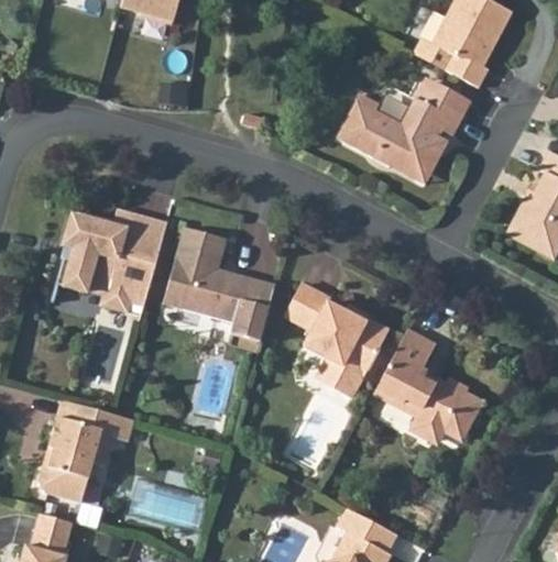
[(119,0),(117,8),(137,13),(137,17),(168,25),(175,0),(119,0)]
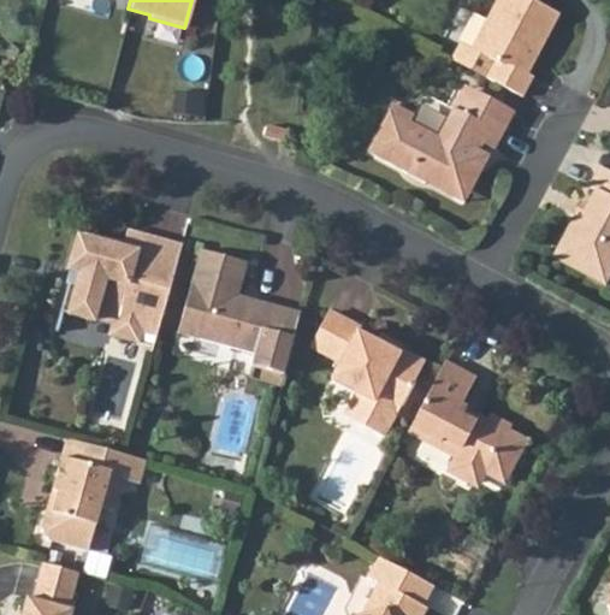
[(495,60),(485,77),(521,98),(534,76),(527,72),(560,15),(533,0),(497,0),(471,48),(495,60)]
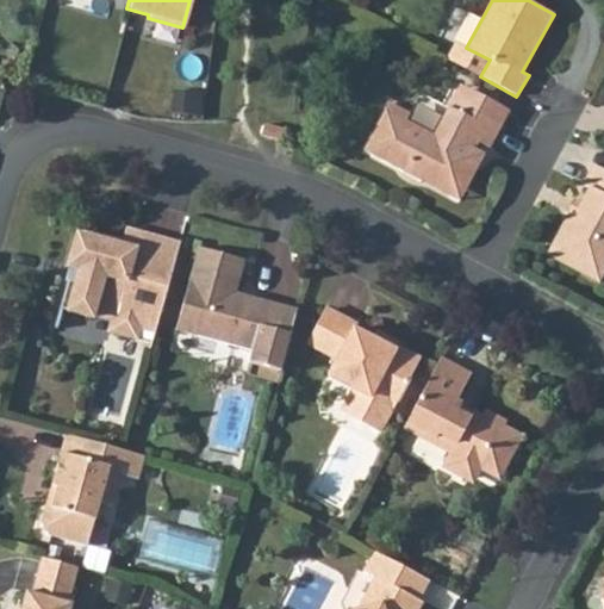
[(466,48),(456,41),(447,57),(480,76),(490,60),(466,48)]
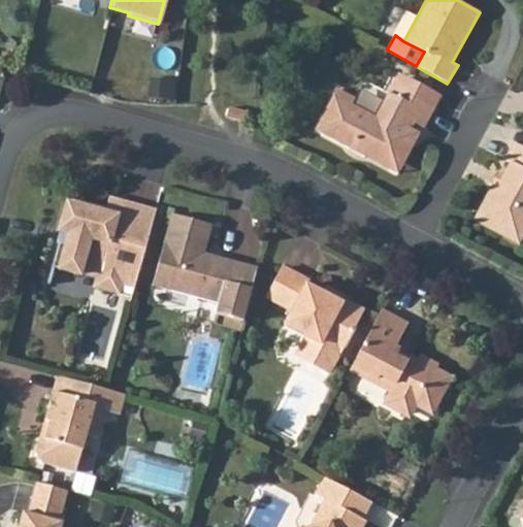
[(399,70),(395,76),(415,87),(410,95),(435,109),(443,95),(399,70)]
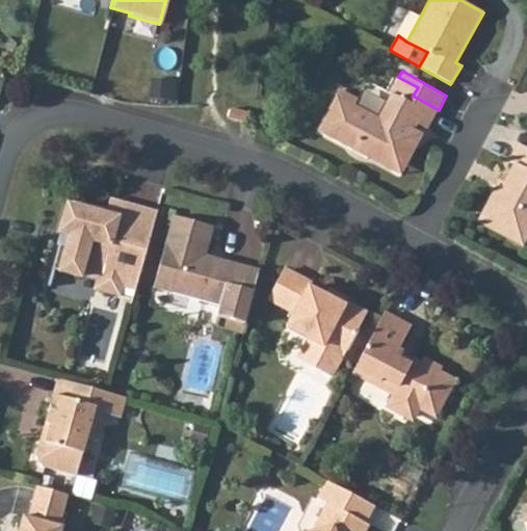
[(315,130),(352,150),(354,145),(378,159),(380,156),(391,162),(400,161),(404,153),(410,153),(413,148),(406,134),(415,124),(427,130),(439,110),(413,96),(418,87),(398,77),(375,115),(350,102),(352,95),(337,86),(315,130)]
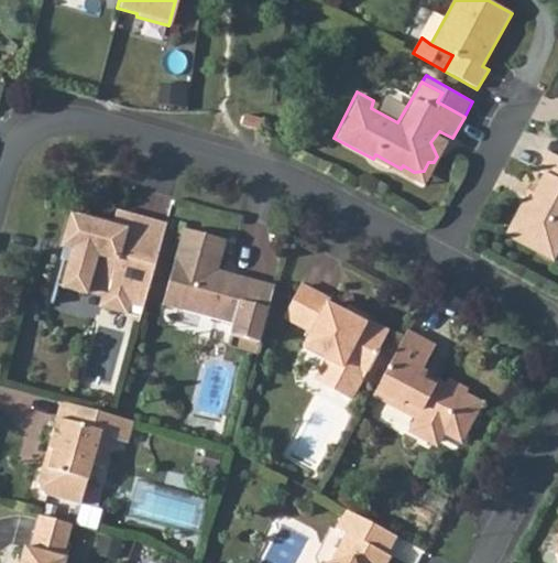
[(527,196),(506,235),(554,262),(557,252),(557,157),(551,154),(540,172),(548,176),(535,201),(527,196)]
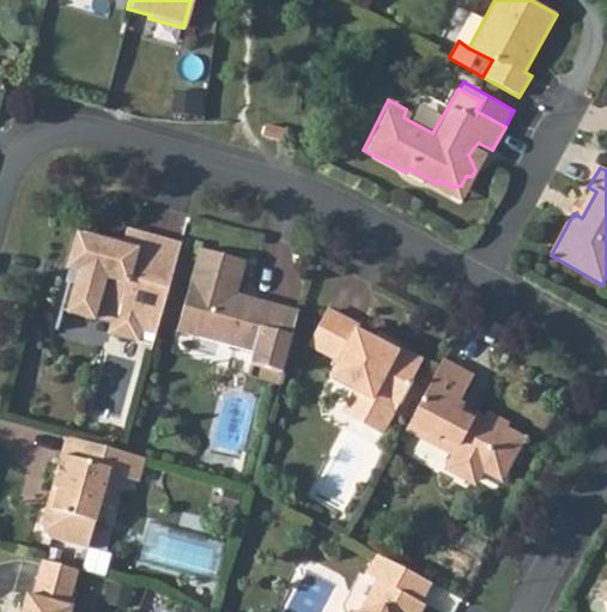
[(134,332),(137,322),(138,316),(147,317),(151,308),(163,310),(183,241),(131,225),(128,235),(109,230),(107,238),(82,231),(71,264),(83,267),(79,280),(68,278),(62,304),(95,314),(96,310),(115,316),(113,326),(134,332)]
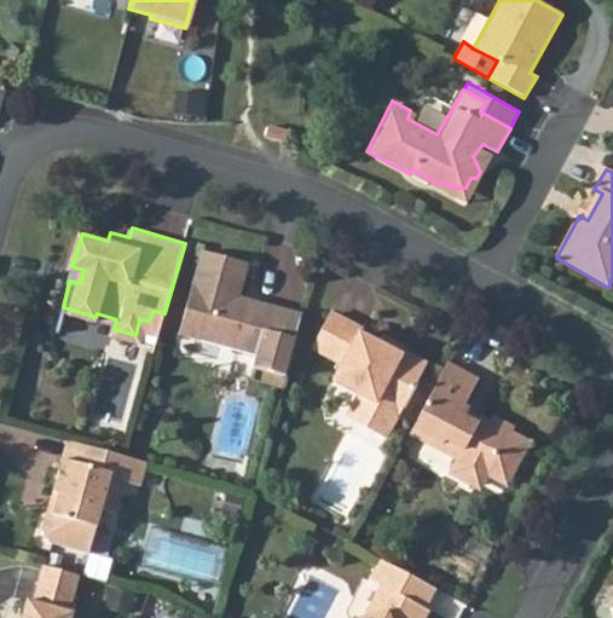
[(249,365),(283,375),(300,315),(236,296),(244,261),(202,248),(178,333),(253,354),(249,365)]
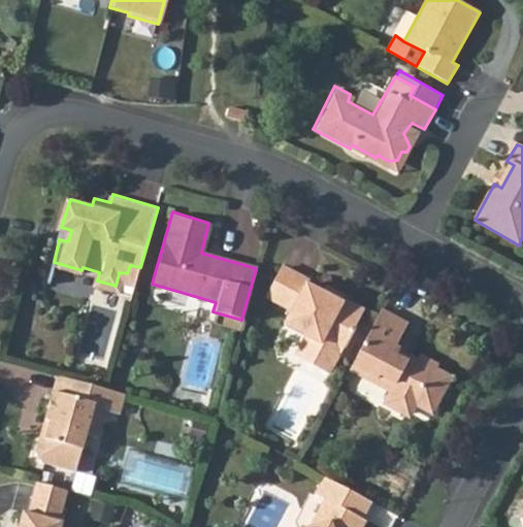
[(119,272),(118,277),(135,283),(140,267),(130,265),(127,273),(119,272)]
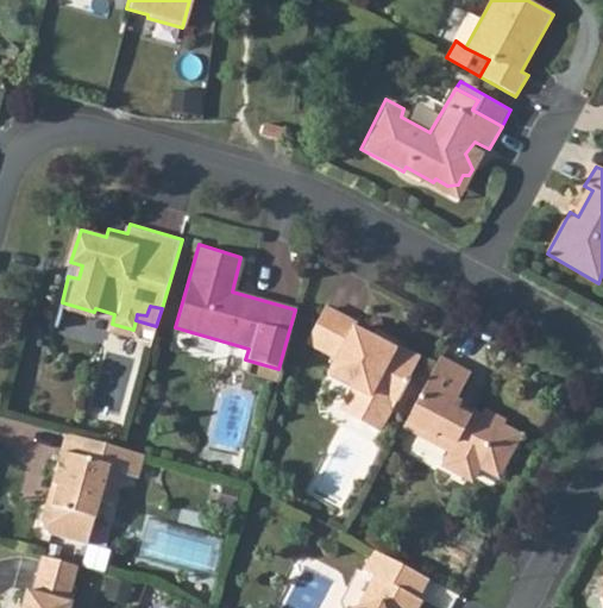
[(351,319),(328,306),(311,337),(337,350),(328,367),(355,382),(343,403),(378,425),(419,356),(394,342),(390,349),(347,325),(351,319)]
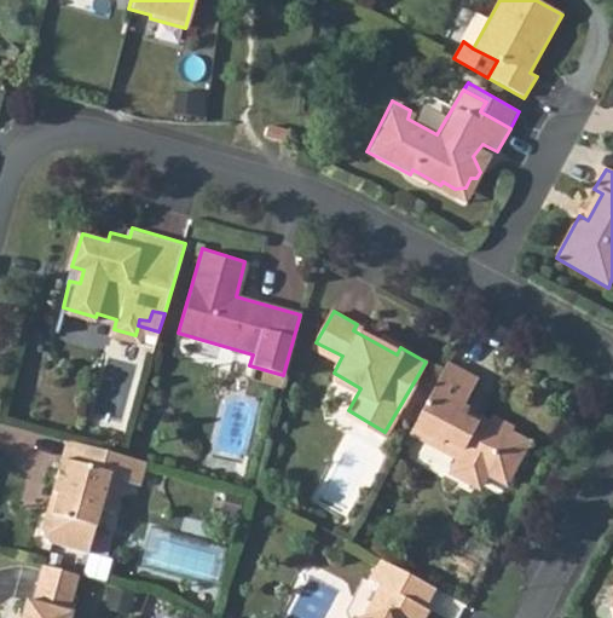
[(447,363),(410,431),(460,460),(452,473),(456,479),(470,487),(483,486),(489,474),(507,485),(528,444),(513,434),(516,428),(493,414),(490,421),(486,429),(464,420),(469,411),(462,408),(478,380),(447,363)]
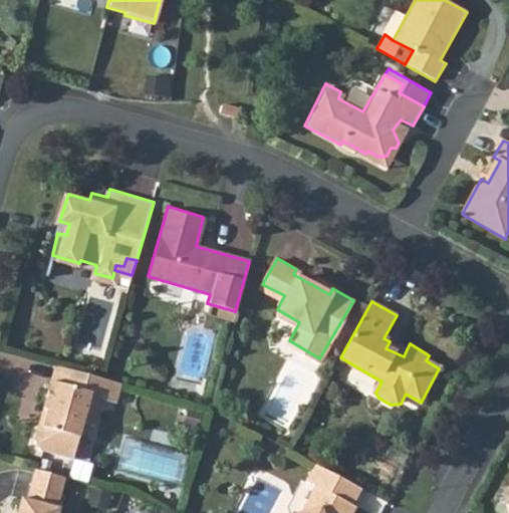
[(407,349),(390,341),(386,348),(404,356),(407,349)]
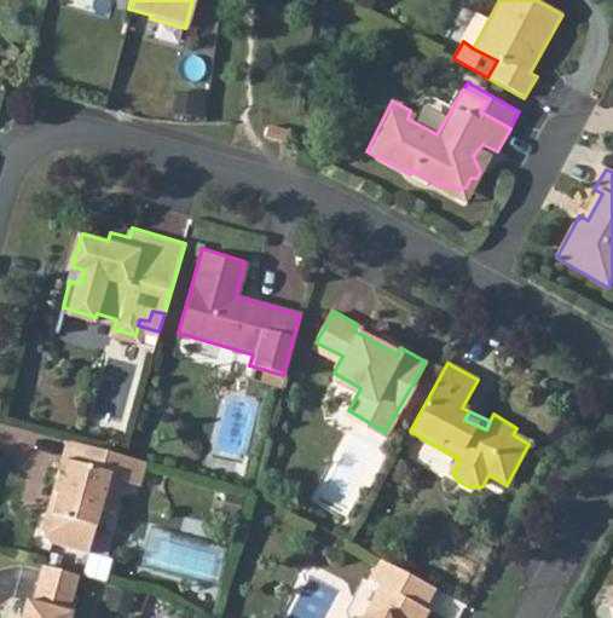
[(69,437),(63,456),(94,466),(100,446),(69,437)]
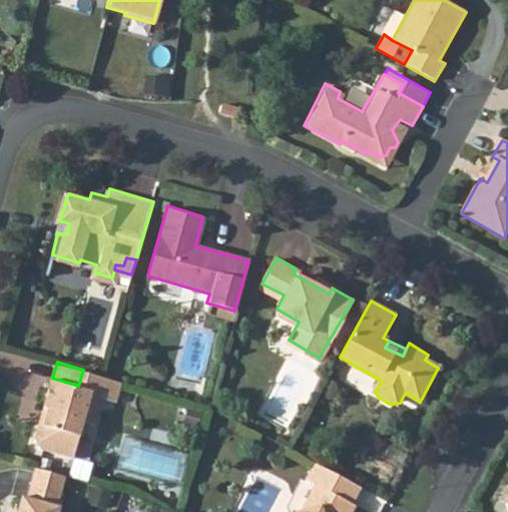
[(78,386),(52,378),(44,407),(51,409),(46,424),(40,428),(36,441),(40,443),(44,448),(76,458),(87,420),(96,423),(99,420),(105,398),(118,402),(125,382),(103,375),(83,370),(78,386)]
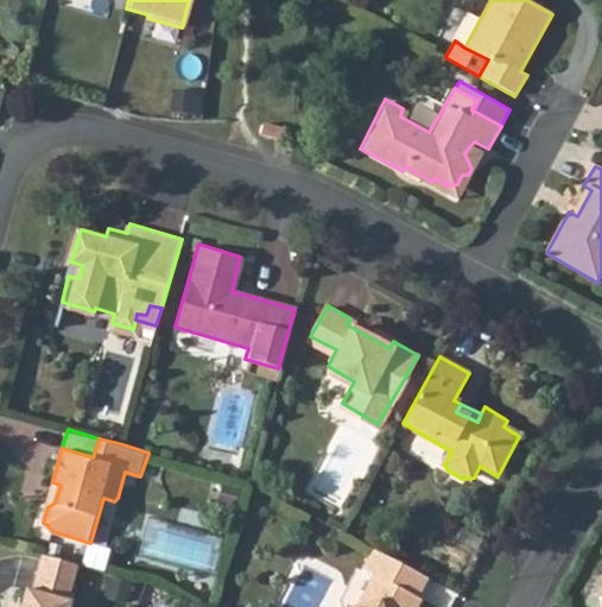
[(428,575),(373,547),(362,567),(375,575),(359,605),(352,606),(417,606),(420,601),(417,596),(428,575)]
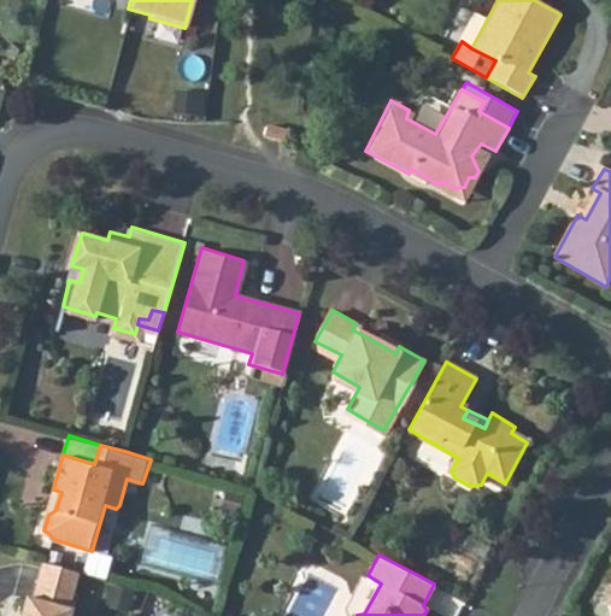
[(81,572),(42,562),(33,599),(27,597),(21,615),(74,615),(75,615),(68,614),(81,572)]
